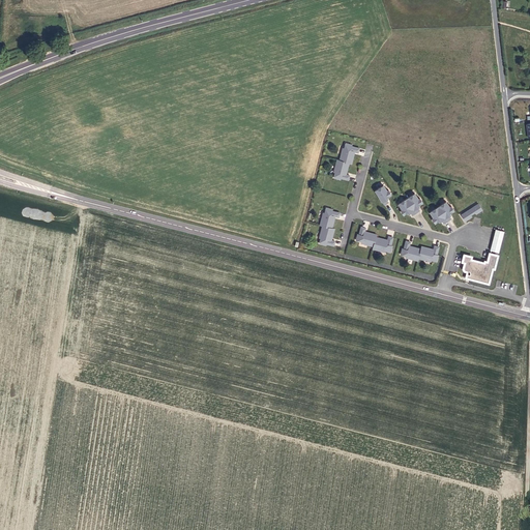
[(353,149),(358,150),(359,146),(351,144),(352,143),(346,141),(345,146),(343,146),(340,158),(349,160),(351,162),(354,152),(352,151),(353,149)]
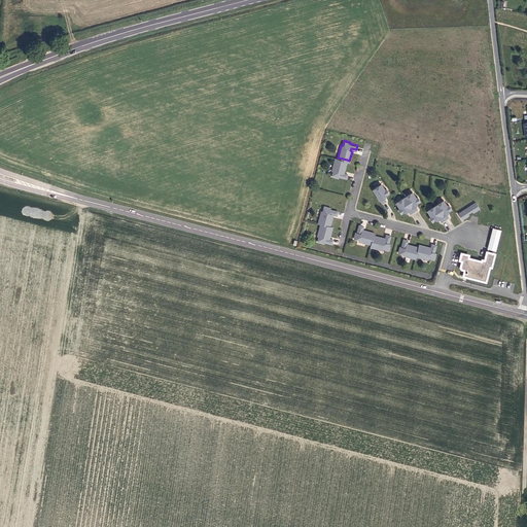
[(347,160),(338,157),(336,156),(332,169),(334,170),(332,175),(339,176),(339,175),(347,177),(348,173),(343,171),(343,169),(345,170),(347,160)]
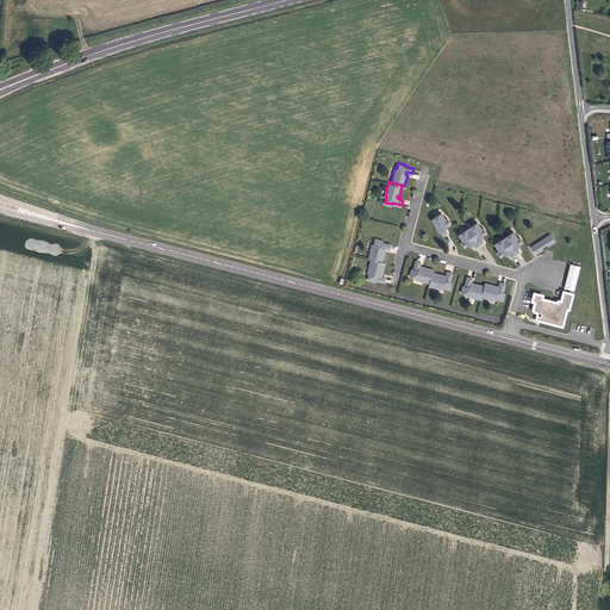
[(441,211),(431,217),(442,234),(447,231),(444,228),(443,225),(446,224),(450,222),(447,217),(446,218),(441,211)]
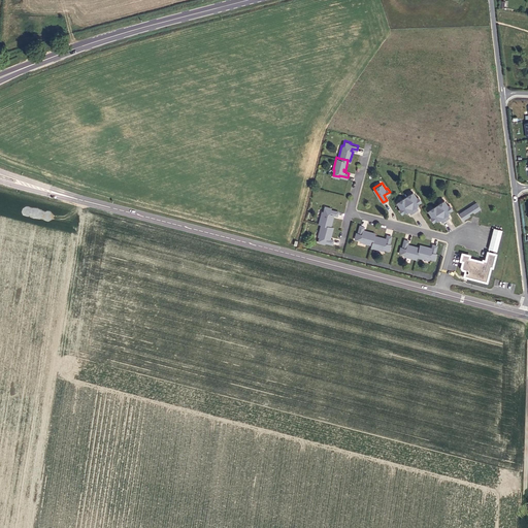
[(414,191),(405,196),(415,210),(418,208),(416,205),(415,204),(417,203),(421,200),(419,196),(417,197),(414,191)]
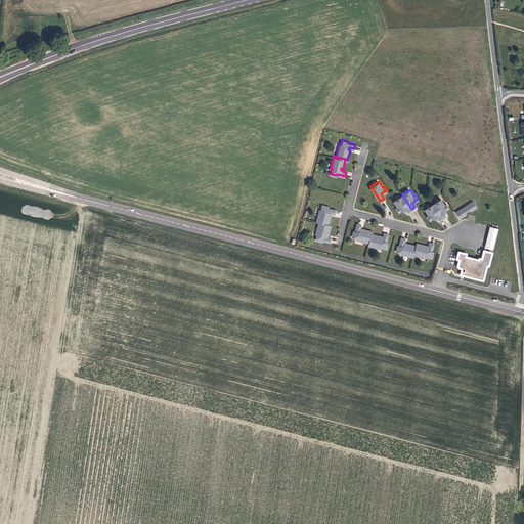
[(411,209),(402,194),(394,200),(397,206),(396,207),(398,211),(403,208),(404,207),(405,208),(407,212),(411,209)]
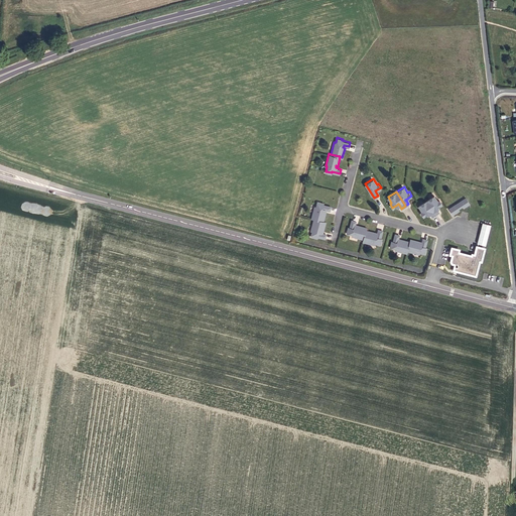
[(434,196),(426,200),(435,215),(438,212),(436,209),(436,208),(437,207),(442,204),(439,200),(437,201),(434,196)]
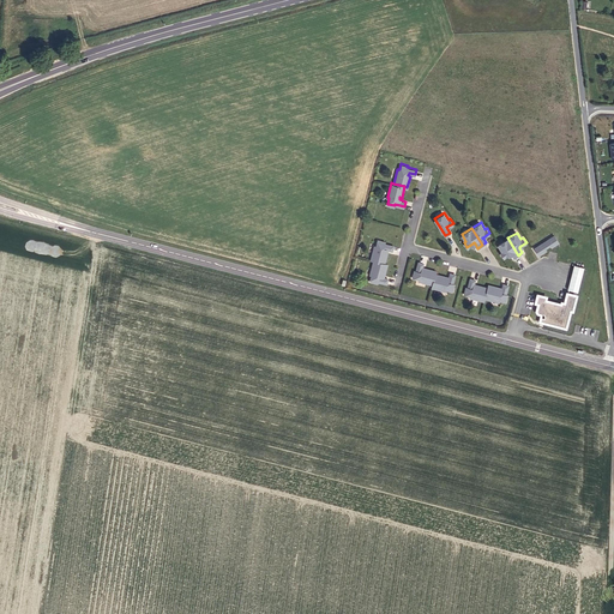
[(548,241),(546,244),(547,246),(549,244),(552,247),(559,242),(554,235),(547,240),(548,241)]
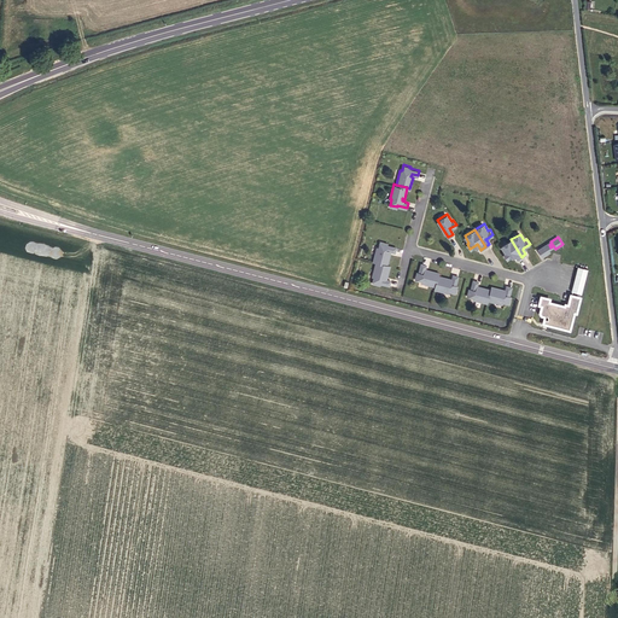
[(522,257),(511,239),(501,245),(506,252),(503,254),(507,258),(512,255),(514,254),(514,256),(517,260),(522,257)]
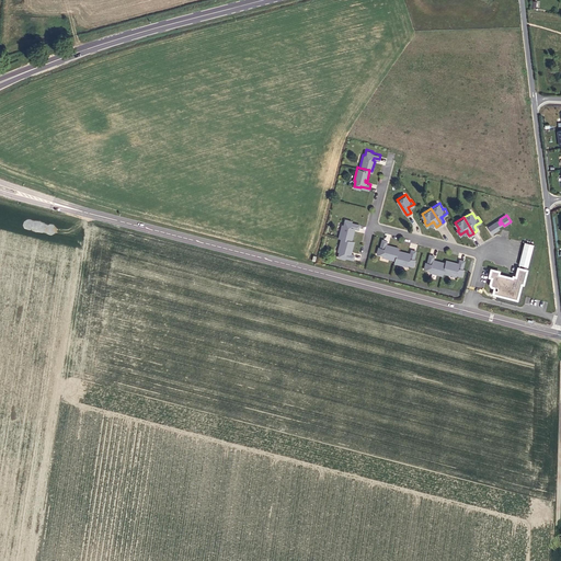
[(342,237),(353,239),(355,229),(353,229),(354,227),(359,228),(361,224),(352,221),(353,219),(346,218),(344,224),(343,224),(340,237),(342,237)]
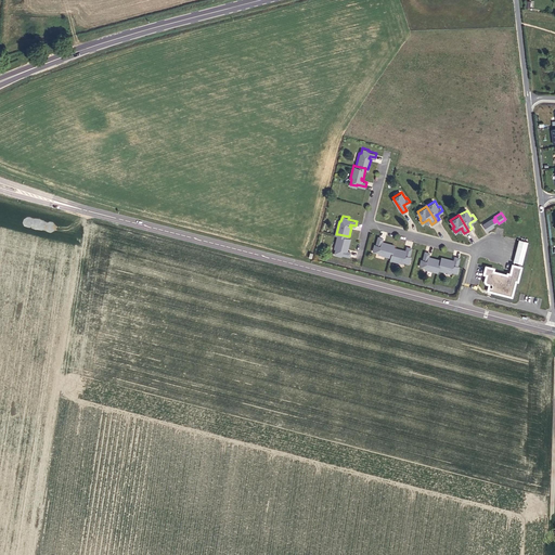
[(492,223),(494,222),(493,220),(491,221),(490,220),(483,224),(488,230),(494,227),(492,223)]
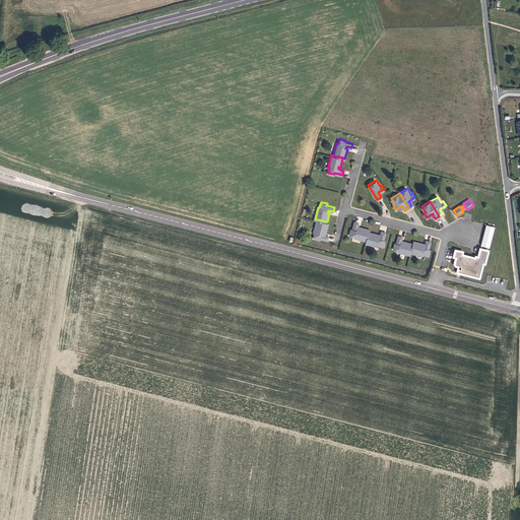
[(327,232),(329,222),(327,221),(317,219),(315,232),(316,233),(315,238),(321,239),(321,238),(329,239),(330,235),(325,234),(325,232),(327,232)]
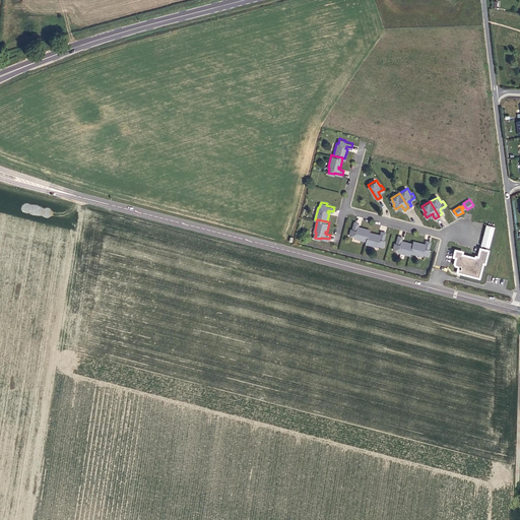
[(359,226),(360,220),(355,219),(353,228),(352,228),(350,234),(355,235),(355,236),(368,239),(370,230),(371,228),(361,225),(361,226),(359,226)]
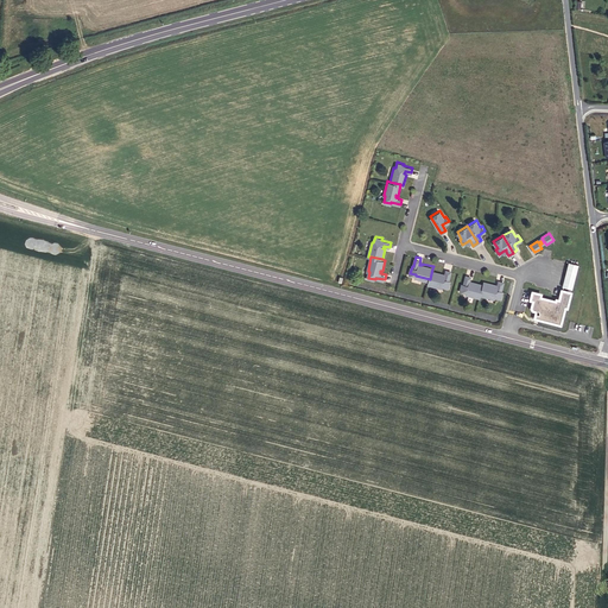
[(572,289),(578,265),(569,263),(563,286),(572,289)]
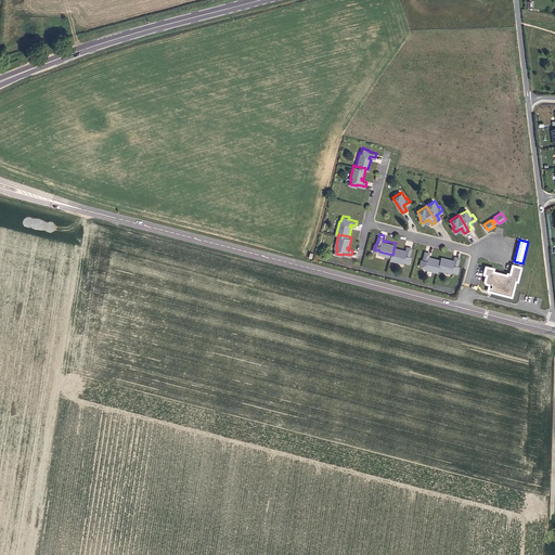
[(395,245),(392,255),(391,258),(404,261),(405,259),(411,260),(412,254),(411,254),(413,245),(408,244),(407,249),(404,249),(404,247),(395,245)]
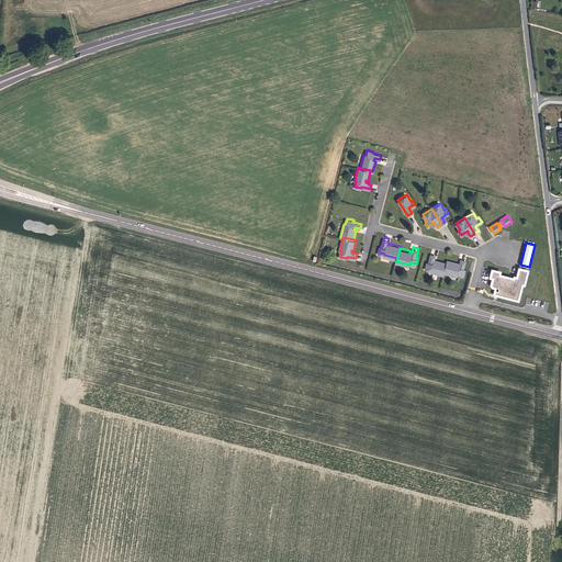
[(445,273),(447,263),(437,261),(437,263),(434,262),(436,257),(431,256),(429,263),(427,263),(426,270),(431,271),(430,273),(444,277),(445,273)]
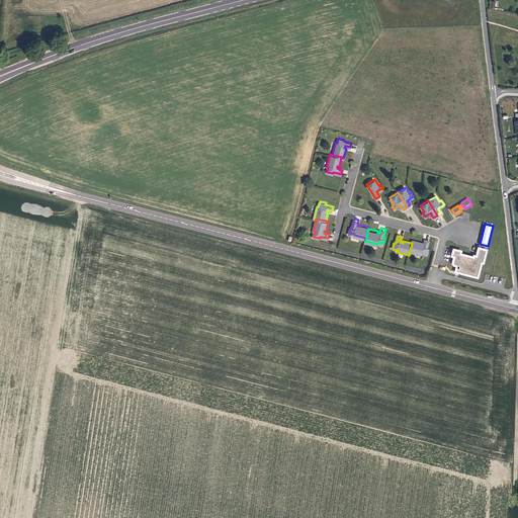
[(422,243),(413,241),(412,243),(410,252),(422,255),(422,254),(427,255),(429,249),(427,249),(429,241),(425,240),(424,245),(422,245),(422,243)]
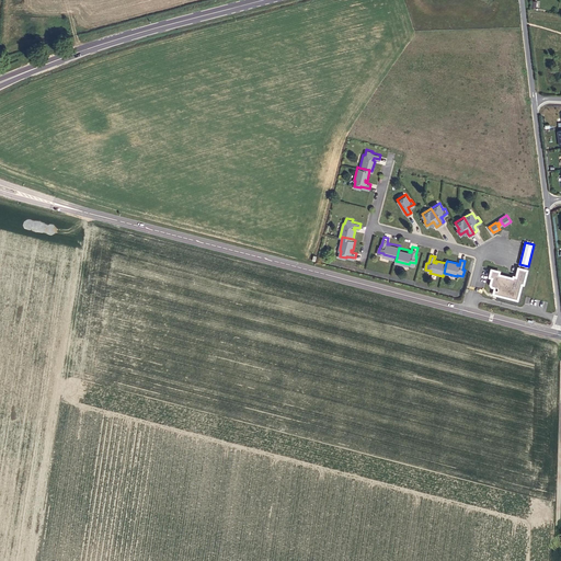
[(524,284),(527,271),(519,268),(517,277),(514,277),(514,278),(499,275),(500,272),(492,270),(491,276),(493,277),(491,284),(492,286),(497,287),(499,289),(499,290),(495,290),(494,294),(496,294),(517,299),(522,283),(524,284)]
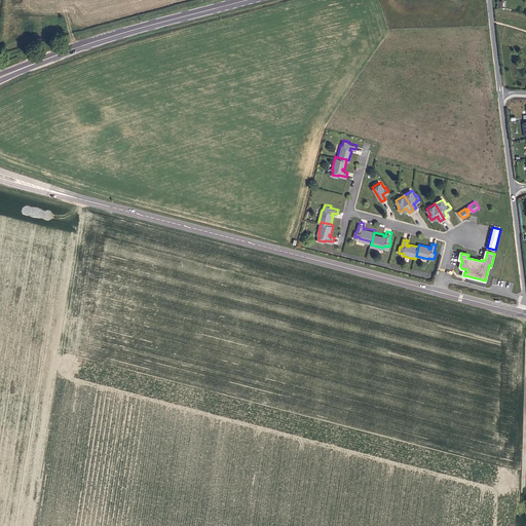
All buildings are outlined.
